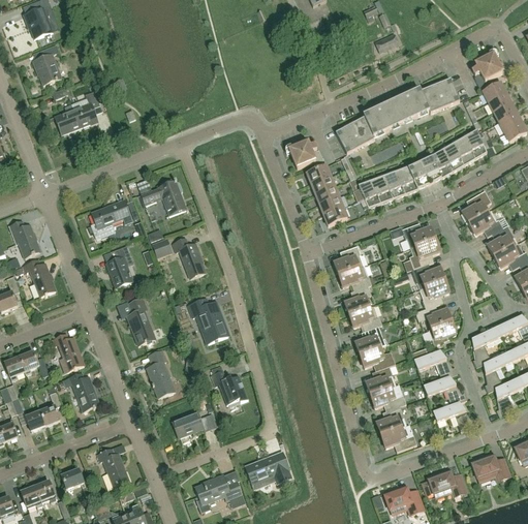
[(52,30),(42,7),(50,4),(48,0),(35,0),(22,5),(25,12),(23,13),(27,25),(29,24),(33,36),(33,37),(52,30)]
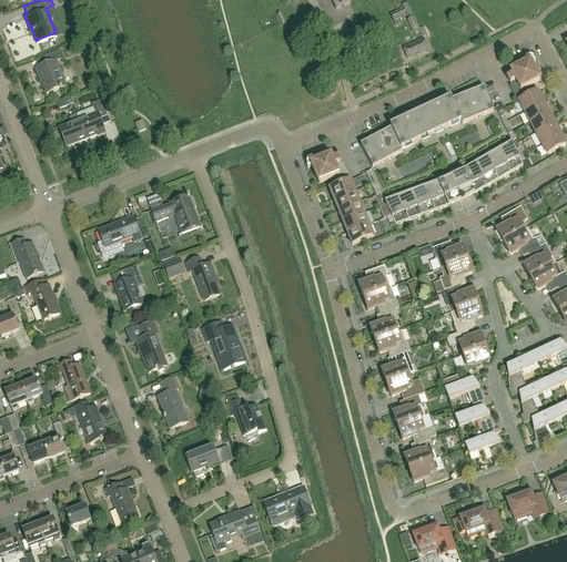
[(403,6),(390,11),(392,16),(394,20),(406,13),(403,6)]
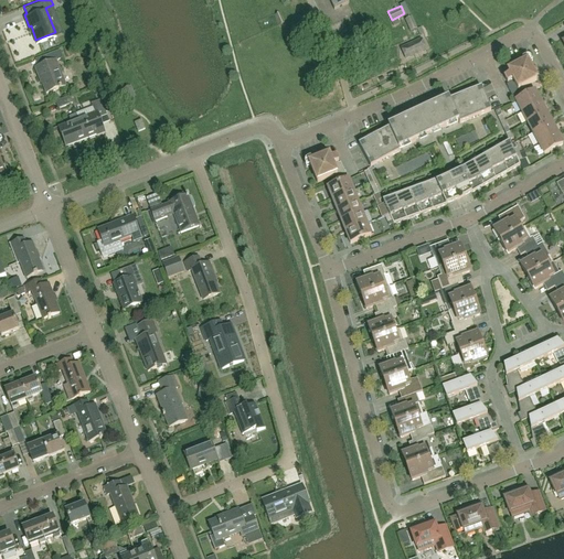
[(411,13),(404,15),(410,28),(415,25),(411,13)]
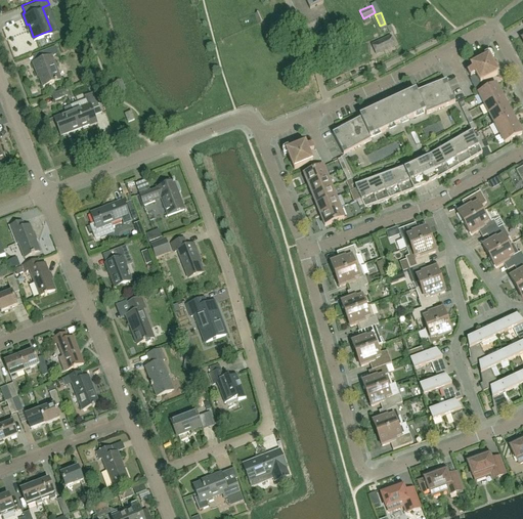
[(379,48),(394,42),(390,32),(375,39),(371,41),(376,50),(379,48)]
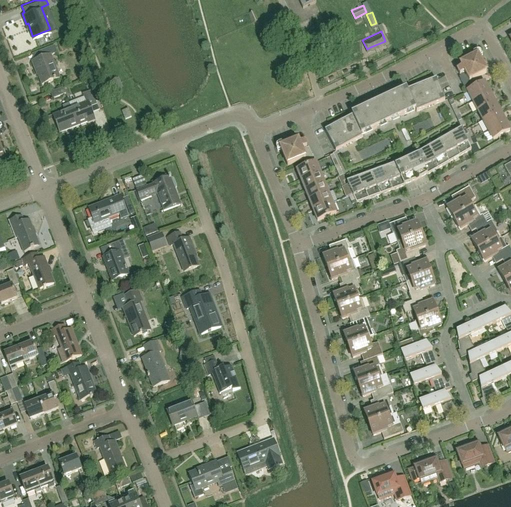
[(59,74),(50,51),(56,48),(53,42),(40,47),(43,53),(31,58),(35,69),(36,68),(41,80),(40,80),(41,81),(53,76),(53,77),(55,76),(59,74)]
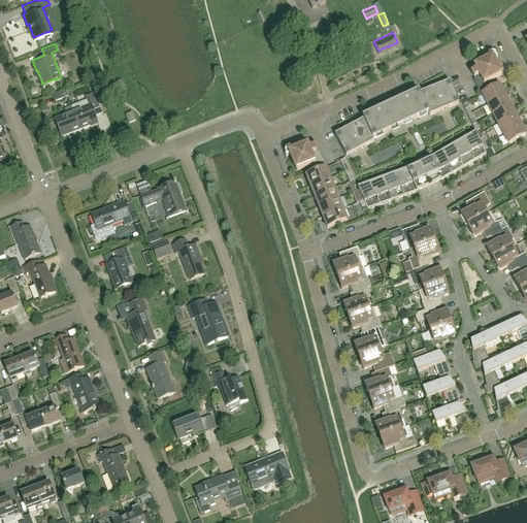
[(487,84),(485,79),(501,70),(493,56),(497,54),(495,51),(494,51),(493,50),(492,50),(491,50),(490,50),(487,52),(489,55),(473,63),(475,66),(470,68),(473,73),(474,74),(472,75),(478,88),(487,84)]
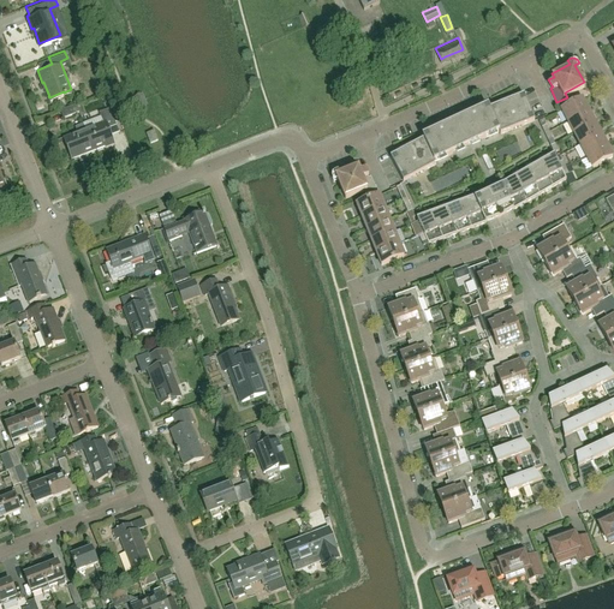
[(534,117),(523,90),(489,105),(498,127),(499,130),(534,117)]
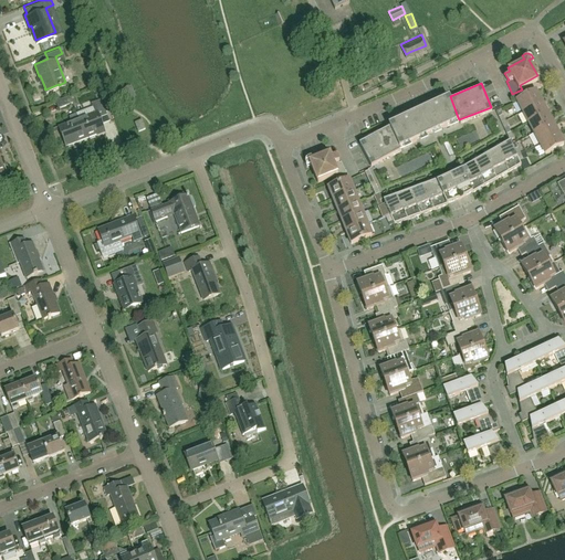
[(540,98),(534,87),(515,97),(521,108),(540,98)]
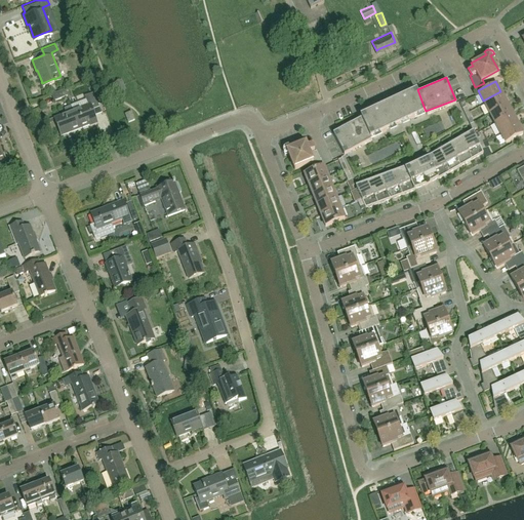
[(67,92),(64,85),(50,90),(53,97),(67,92)]
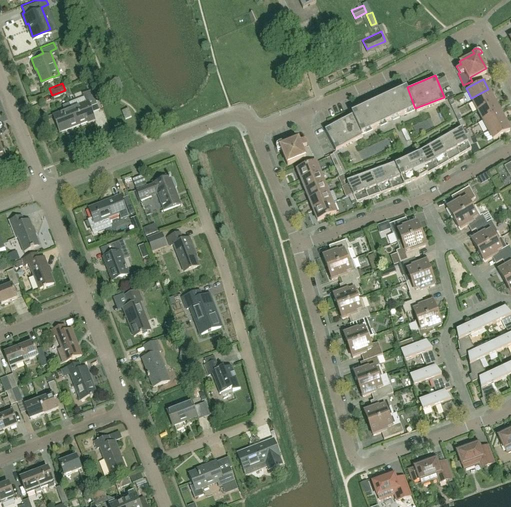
[(361,131),(414,106),(407,87),(406,87),(405,85),(350,111),(351,113),(361,131)]
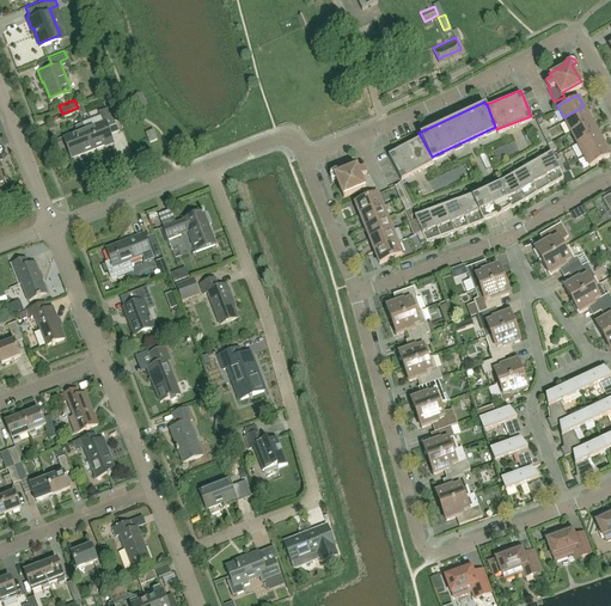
[(114,140),(108,124),(116,122),(109,104),(98,108),(102,117),(83,124),(92,147),(103,142),(104,144),(114,140)]
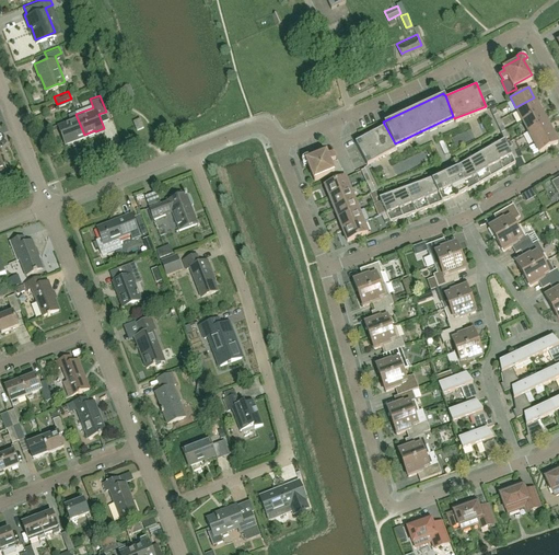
[(539,107),(534,97),(515,107),(521,117),(539,107)]
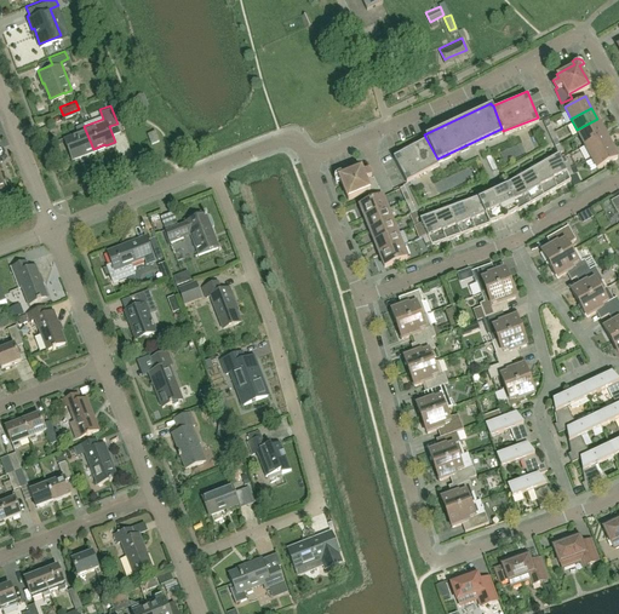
[(603,131),(597,119),(577,130),(584,142),(603,131)]
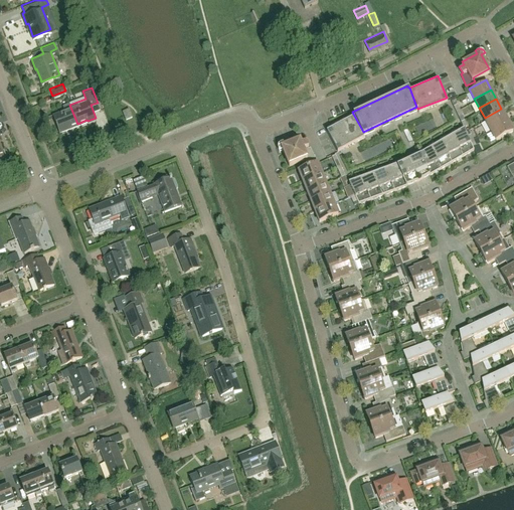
[(77,124),(69,105),(68,101),(62,103),(63,108),(52,112),(59,131),(77,124)]
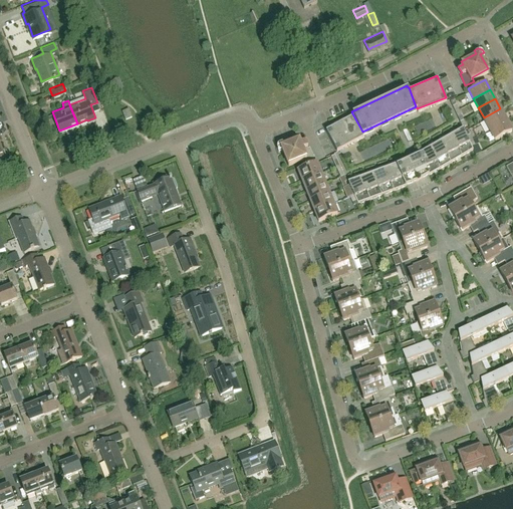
[(132,113),(127,105),(121,107),(125,115),(132,113)]
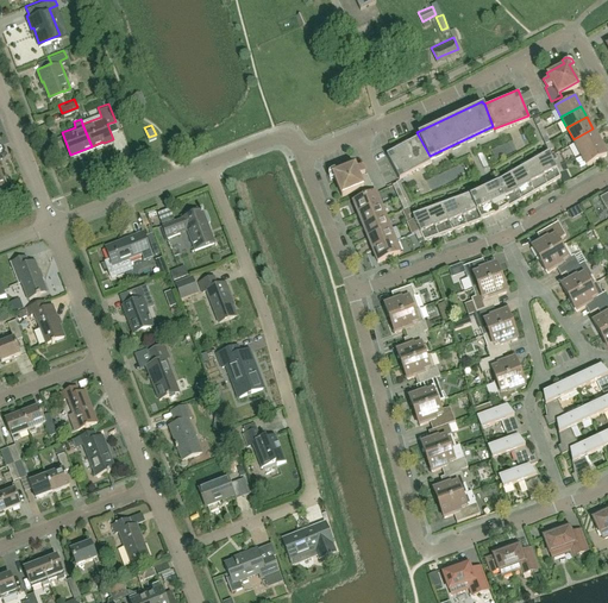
[(600,139),(593,129),(574,139),(580,150),(600,139)]
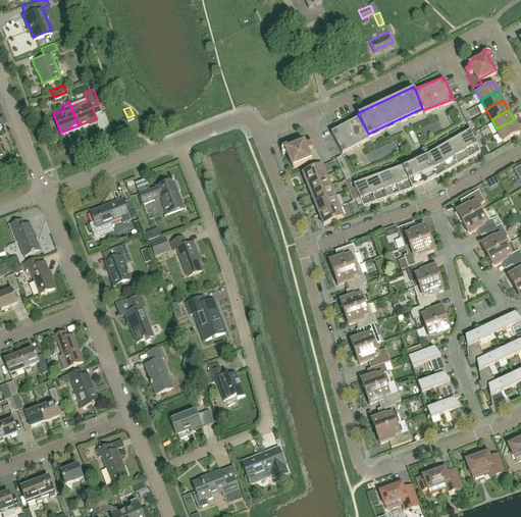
[(342,151),(369,136),(368,134),(358,115),(330,130),(342,151)]
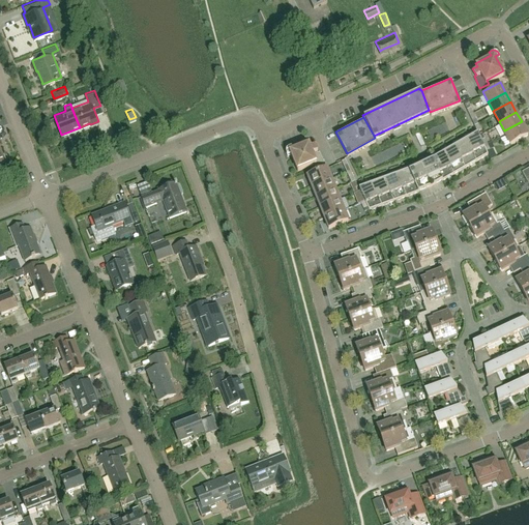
[(527,132),(522,121),(504,130),(509,141),(527,132)]
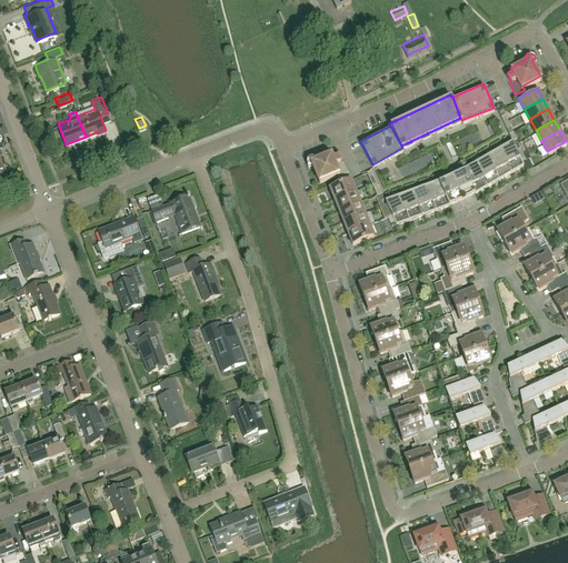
[(521,159),(516,147),(511,139),(504,143),(501,140),(497,142),(499,146),(511,168),(522,162),(521,159)]
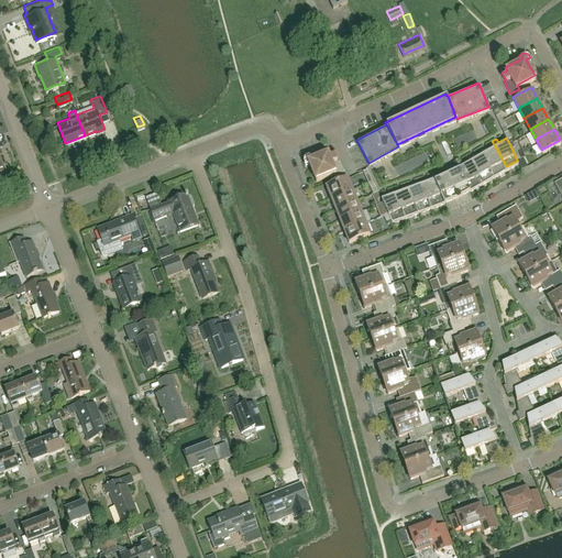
[(436,143),(441,155),(449,152),(443,140),(436,143)]
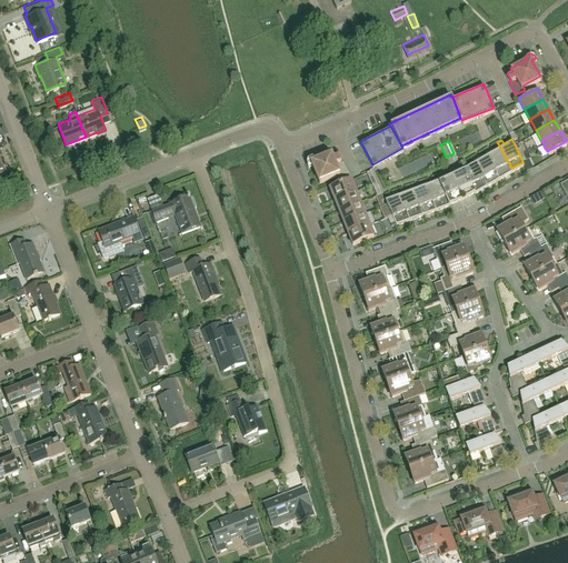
[(525,157),(519,144),(516,147),(521,159),(525,157)]
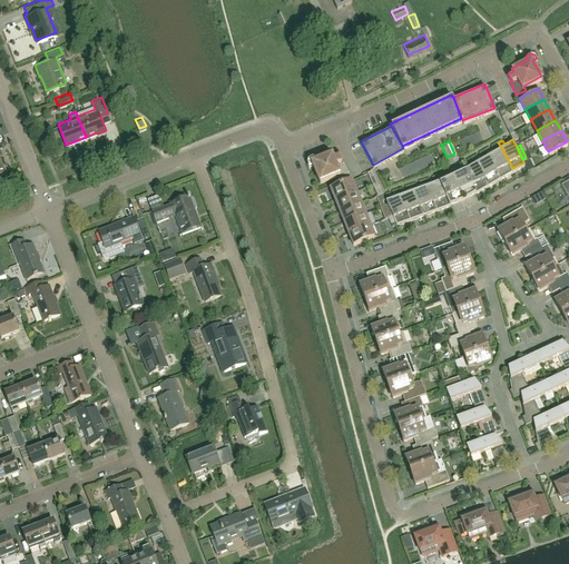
[(512,168),(500,146),(492,150),(490,147),(486,149),(488,154),(500,175),(512,168)]
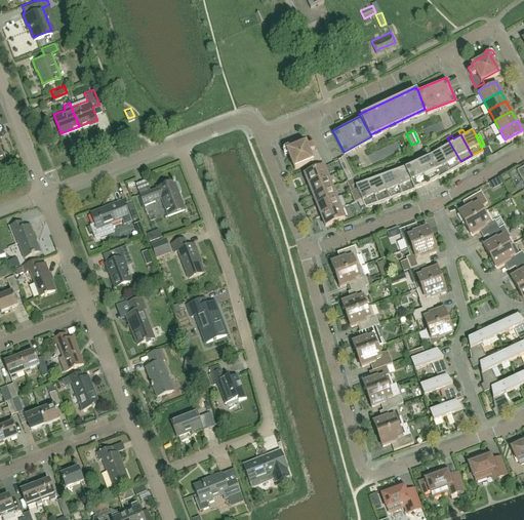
[(321,159),(316,148),(314,148),(313,147),(314,147),(312,142),(307,144),(305,141),(289,147),(288,143),(284,144),(284,145),(283,145),(283,146),(282,146),(282,147),(282,148),(282,149),(284,152),(287,151),(293,166),(310,159),(312,163),(321,159)]
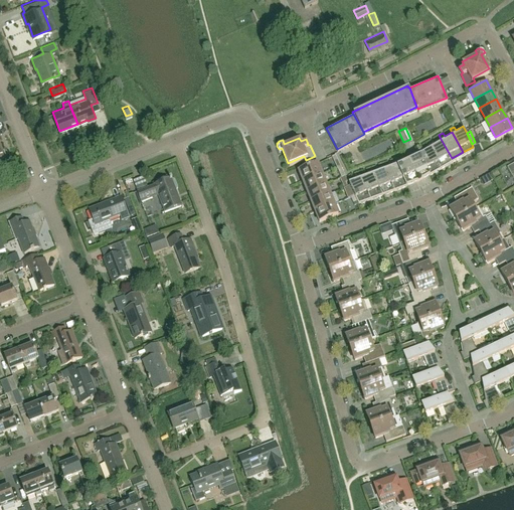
[(452,158),(441,139),(434,143),(432,140),(429,142),(430,145),(441,165),(452,158)]
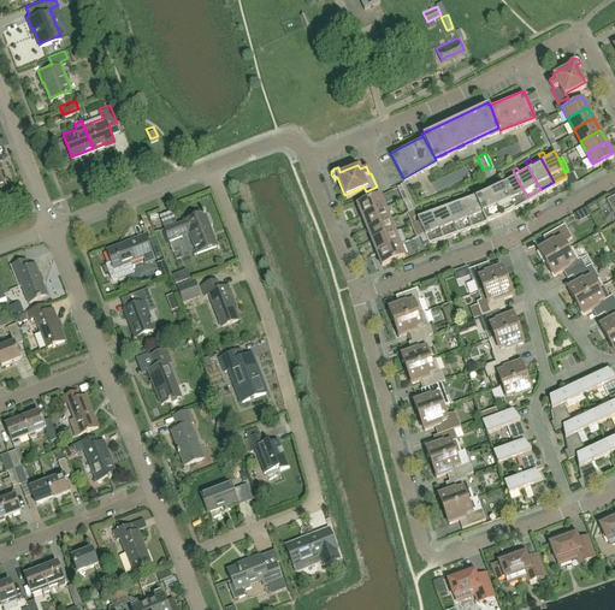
[(527,197),(514,173),(506,178),(503,175),(500,177),(515,205),(527,197)]
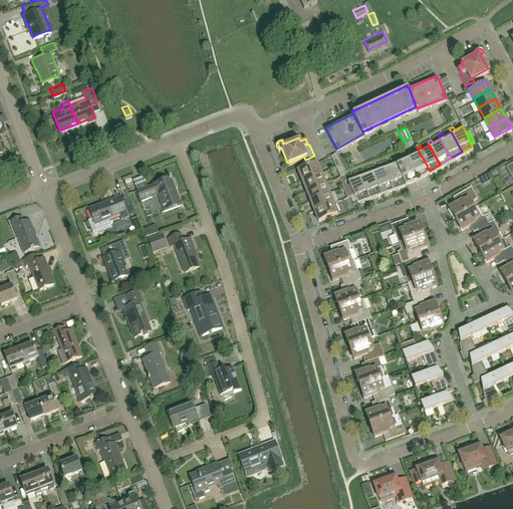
[(430,171),(417,148),(414,150),(415,154),(408,158),(417,178),(430,171)]
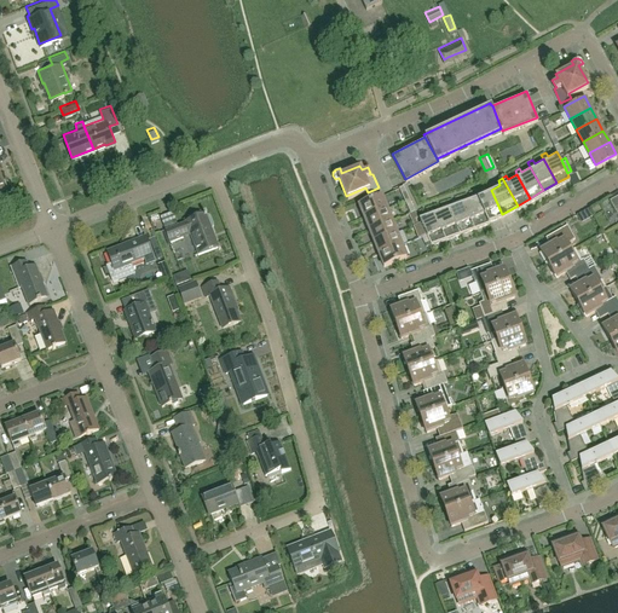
[(398,184),(404,197),(409,195),(403,183),(398,184)]
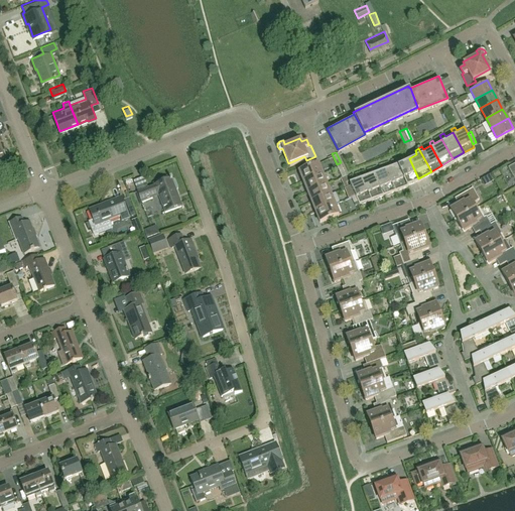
[(418,178),(409,158),(401,162),(399,157),(395,159),(404,184),(418,178)]
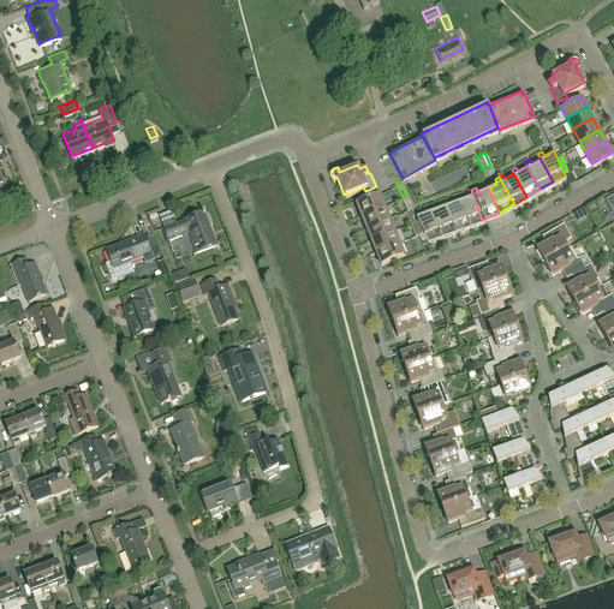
[(482,220),(471,190),(466,191),(469,195),(459,198),(469,225),(482,220)]
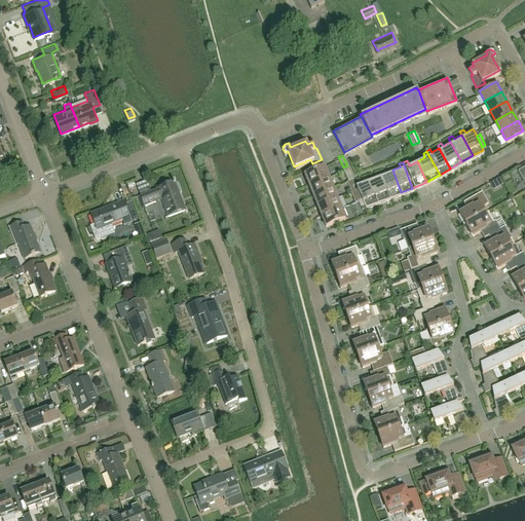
[(328,174),(324,163),(304,171),(308,182),(328,174)]
